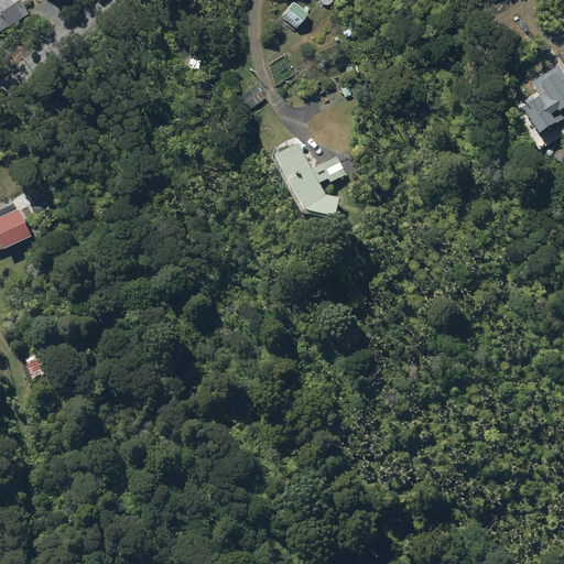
[(0,0),(0,32),(28,14),(18,0),(0,0)]
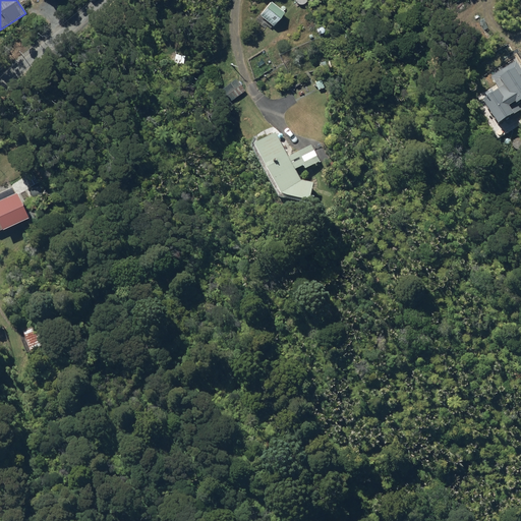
[(261,16),(274,27),(285,13),(272,3),(261,16)]
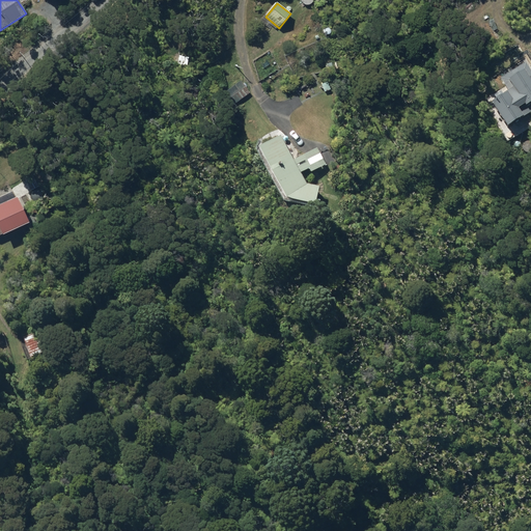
[(177,64),(188,65),(189,57),(178,56),(177,64)]
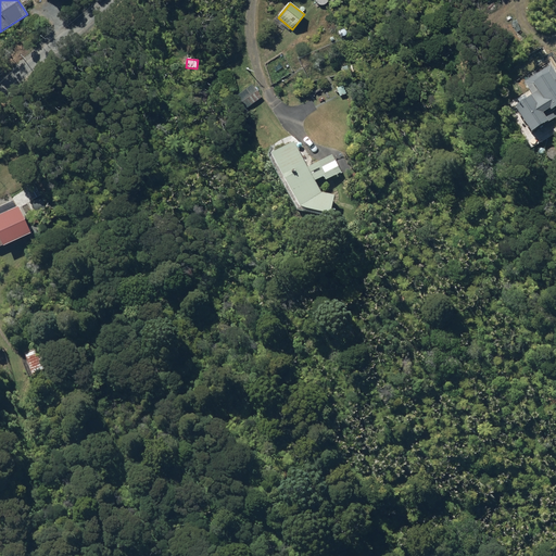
[(234,99),(243,111),(262,98),(252,85),(234,99)]
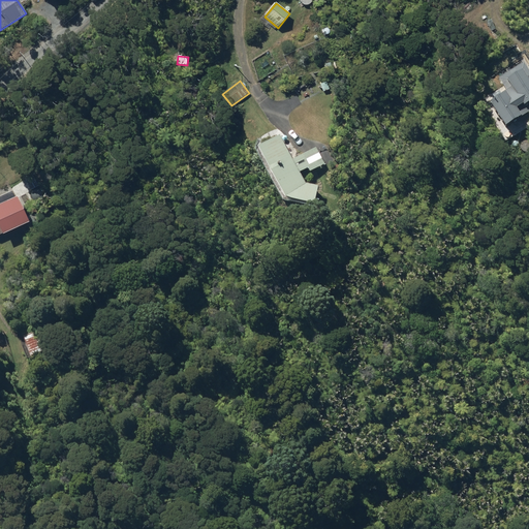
[(493,105),(508,130),(528,117),(528,110),(516,89),(506,95),(506,96),(504,98),(502,94),(495,99),(497,103),(493,105)]
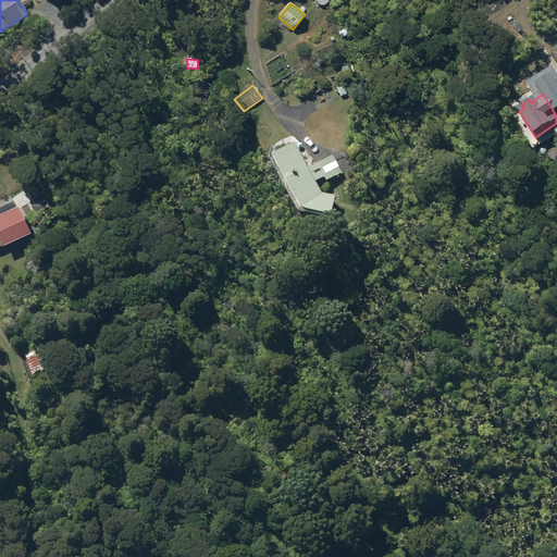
[(322,222),(334,224),(336,214),(332,214),(336,196),(323,193),(316,181),(325,176),(326,180),(342,172),(332,153),(308,166),(295,140),(272,153),(301,206),(324,212),(322,222)]
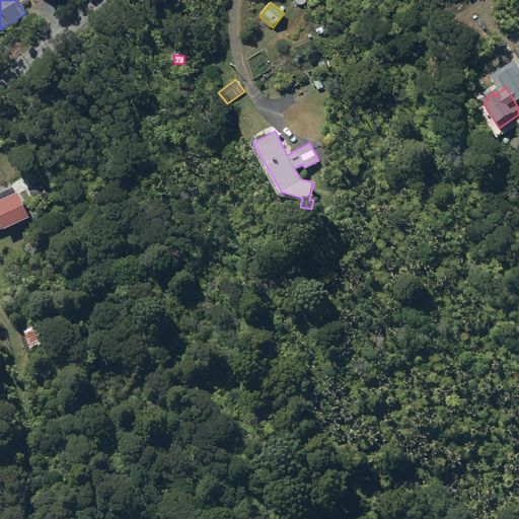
[(9,182),(20,203),(21,206),(44,194),(31,170),(9,182)]
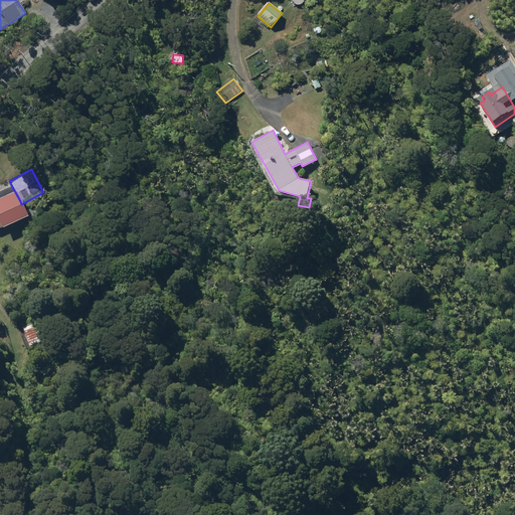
[(22,328),(29,347),(44,341),(37,322),(22,328)]
